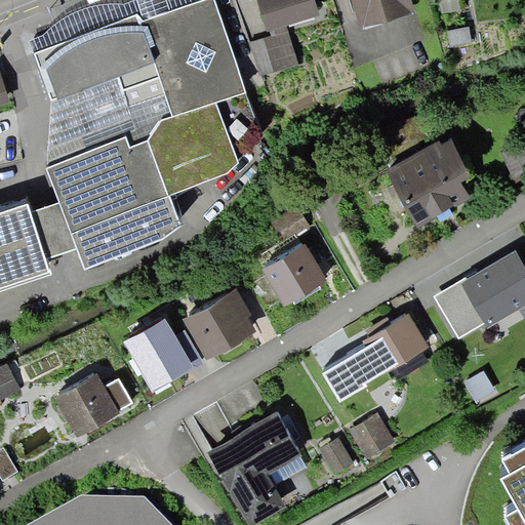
[(203,0),(134,0),(125,4),(118,3),(112,3),(105,4),(96,5),(86,8),(81,9),(75,12),(65,17),(61,21),(54,25),(50,28),(46,32),(43,35),(29,41),(33,50),(137,11),(143,21),(203,0)]
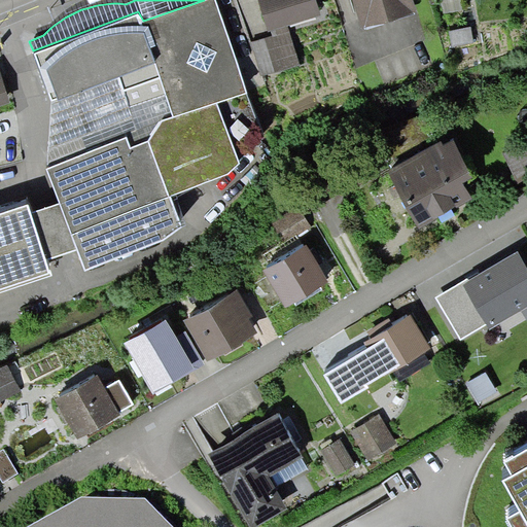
[(53,101),(46,169),(60,203),(77,249),(85,270),(163,241),(182,227),(170,196),(229,174),(241,164),(239,161),(264,138),(215,0),(204,0),(143,21),(138,11),(33,50),(53,101)]
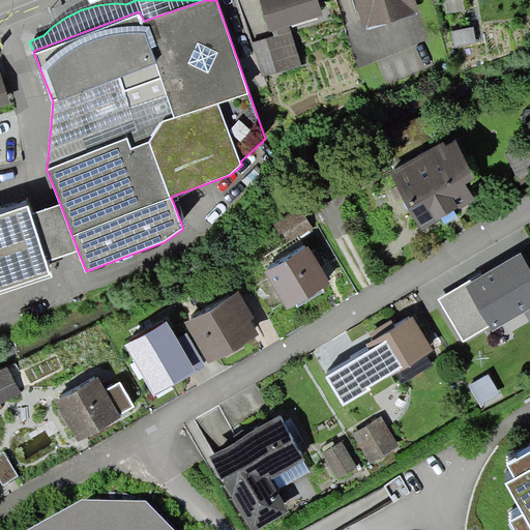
[(260,0),(270,32),(272,31),(274,35),(252,41),(263,77),(302,65),(291,27),(324,17),(319,0),(260,0)]
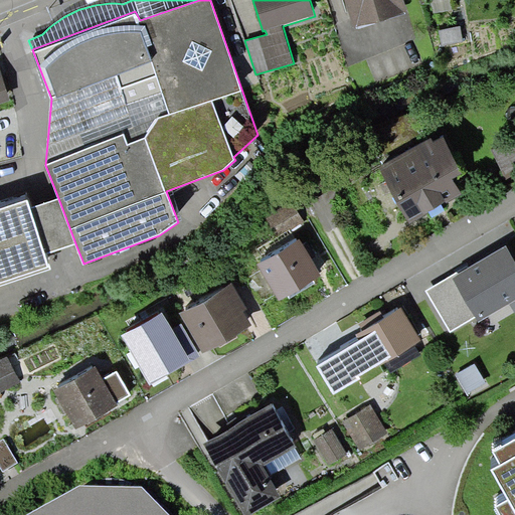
[(403,0),(345,0),(353,27),(407,12),(403,0)]
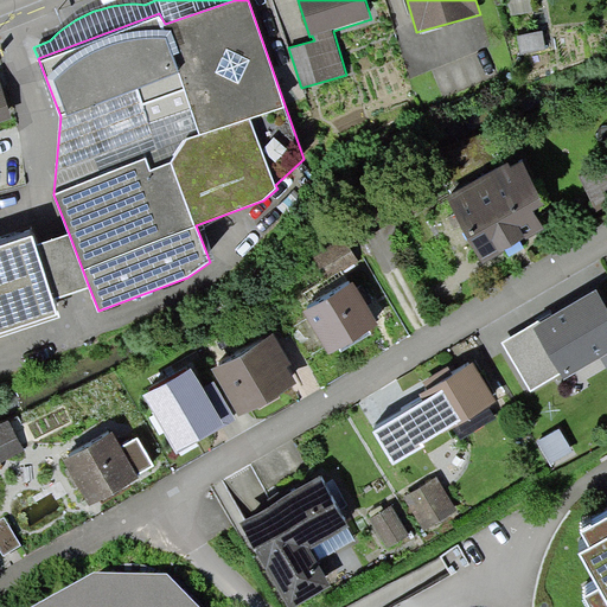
[(545,48),(542,31),(518,36),(522,52),(545,48)]
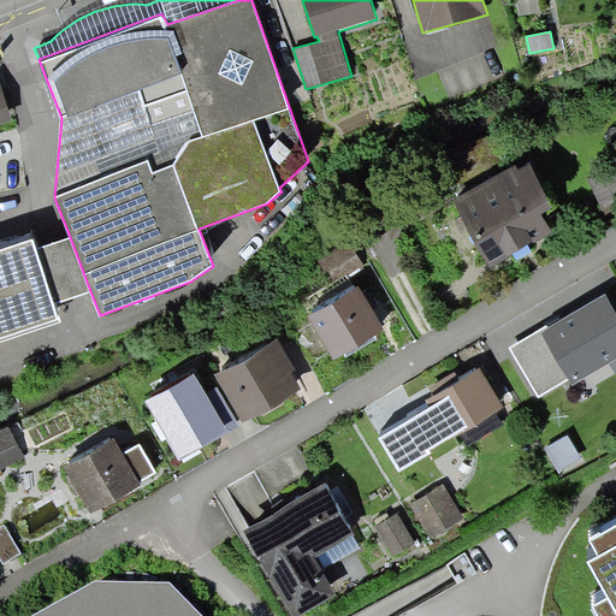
[(0,123),(12,120),(0,82),(0,123)]
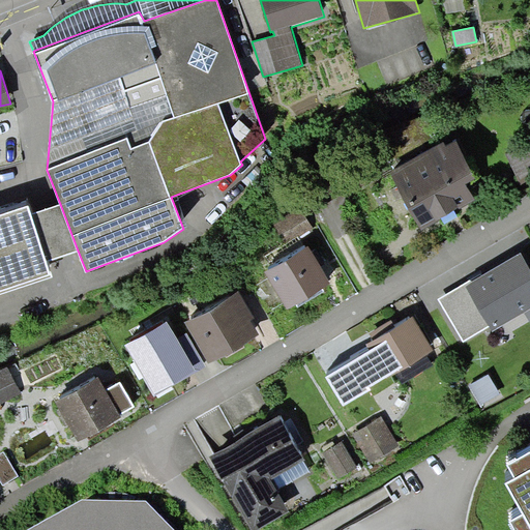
[(444,142),(389,173),(421,230),(475,200),(466,184),(476,178),(455,142),(446,146),(444,142)]
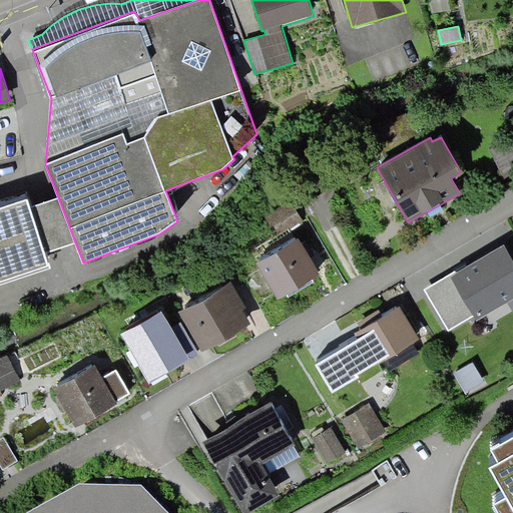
[(512,138),(490,152),(505,178),(512,172),(512,138)]
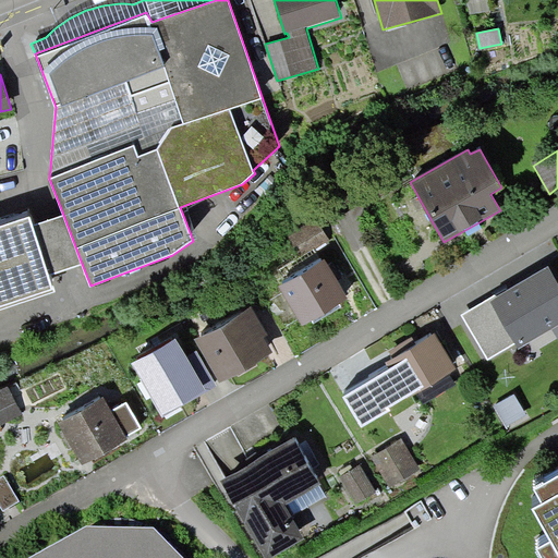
[(82,264),(63,215),(33,225),(49,275),(82,264)]
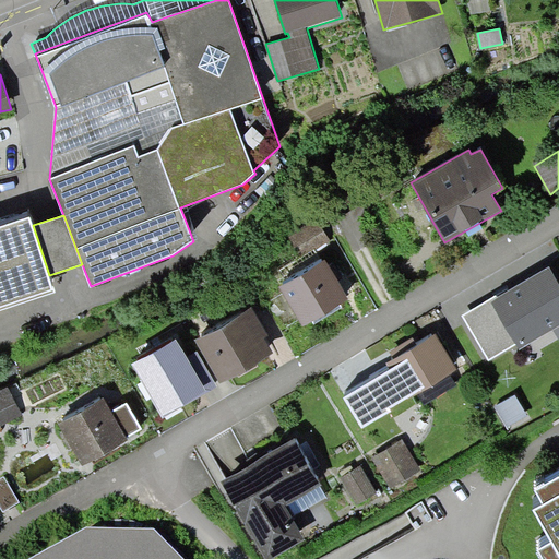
[(318,215),(288,232),(302,257),(332,240),(318,215)]
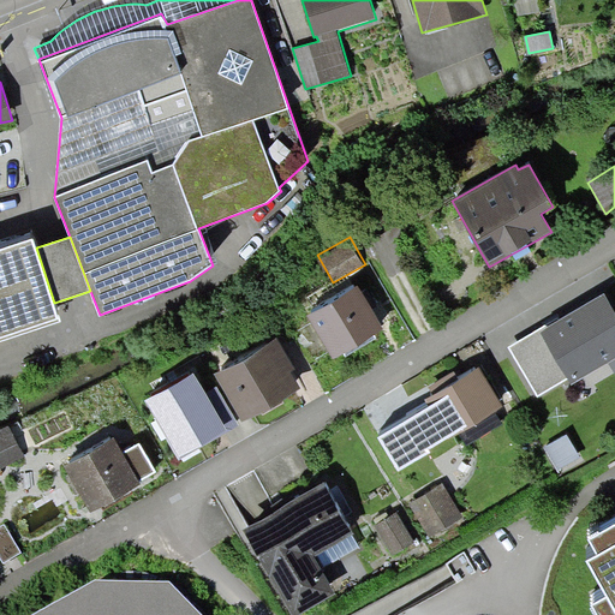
[(33,239),(0,249),(0,341),(60,322),(54,303),(36,248),(33,239)]
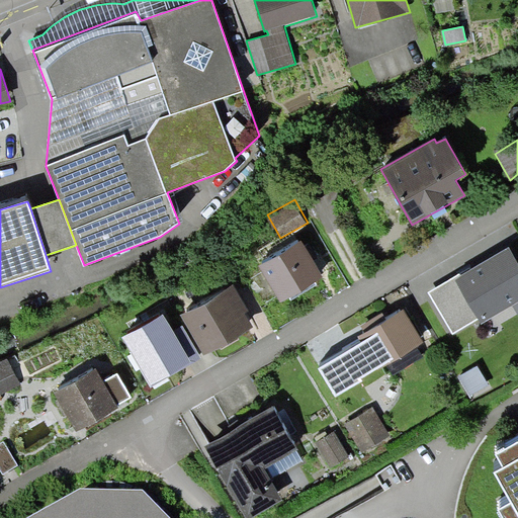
[(301,242),(260,266),(281,301),(289,296),(315,282),(324,277),(314,261),(317,259),(309,245),(305,248),(301,242)]
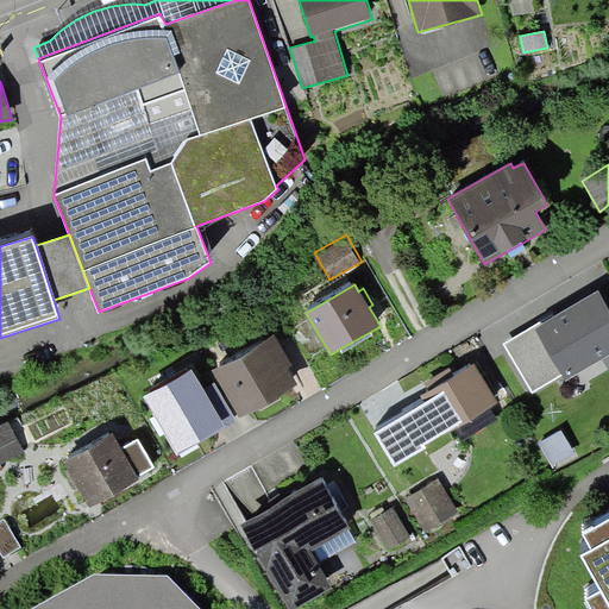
[(566,381),(602,359),(608,355),(608,308),(598,290),(542,324),(540,320),(502,344),(532,393),(563,375),(566,381)]
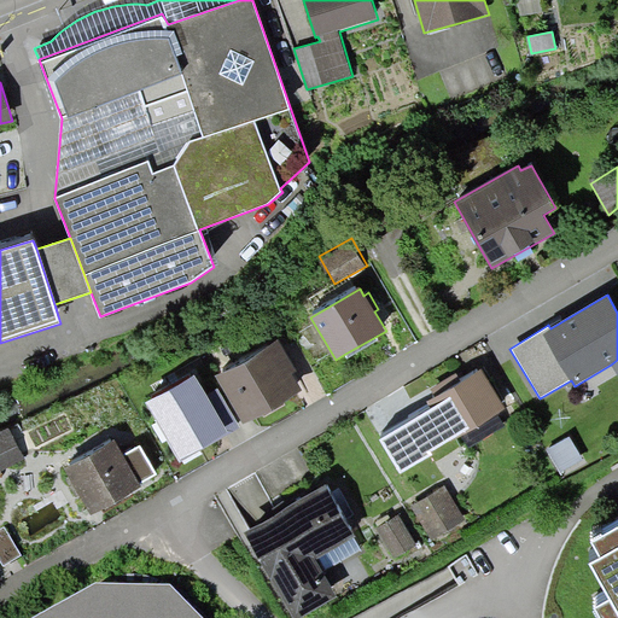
[(378,340),(375,337),(345,354),(348,357),(378,340)]
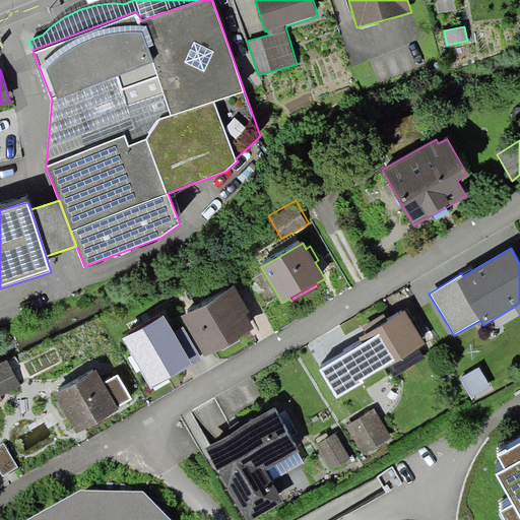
[(235,285),(181,316),(204,356),(221,347),(239,337),(254,328),(246,314),(250,312),(235,285)]
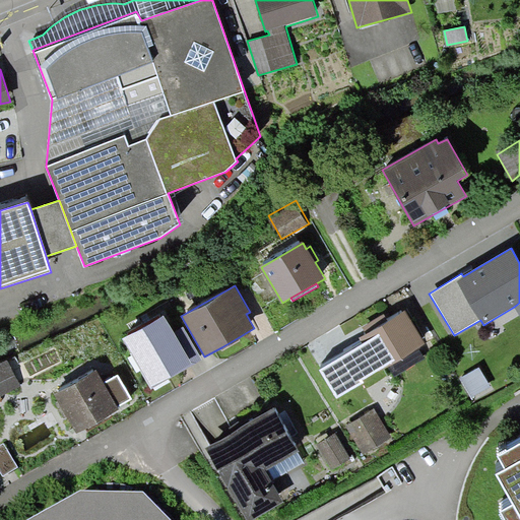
[(382,371),(426,343),(405,311),(388,321),(367,334),(360,338),(364,343),(320,370),(336,398),(364,383),(363,381),(380,369),(382,371)]
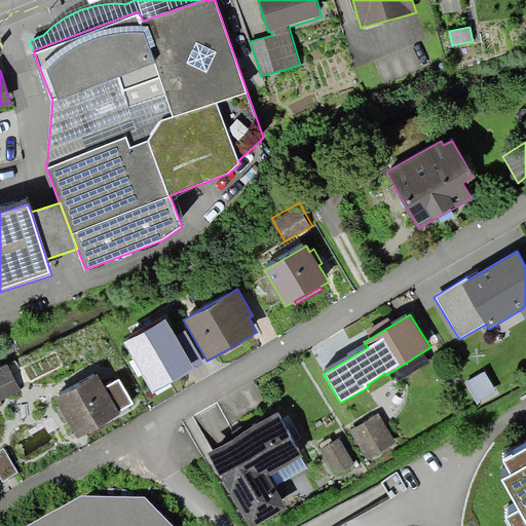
[(371,338),(392,325),(388,316),(367,332),(371,338)]
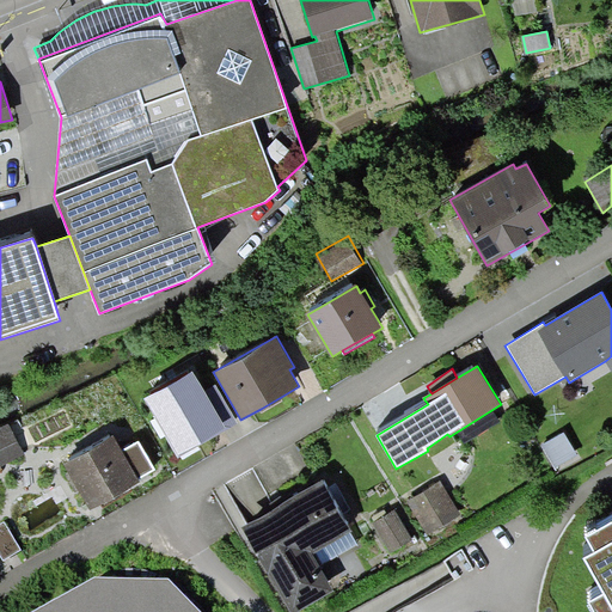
[(204,391),(193,372),(144,398),(155,418),(165,436),(178,458),(182,457),(199,446),(238,423),(215,385),(204,391)]
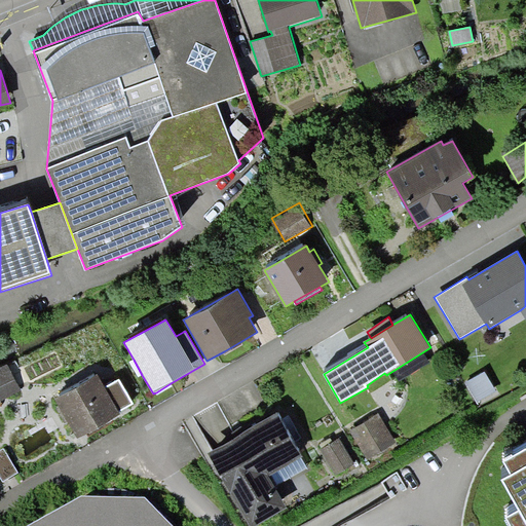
[(243,344),(241,341),(224,351),(225,354),(243,344)]
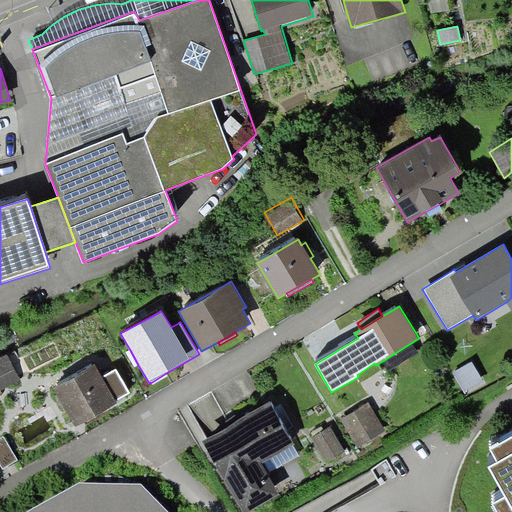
[(135,367),(138,365),(130,350),(126,352),(135,367)]
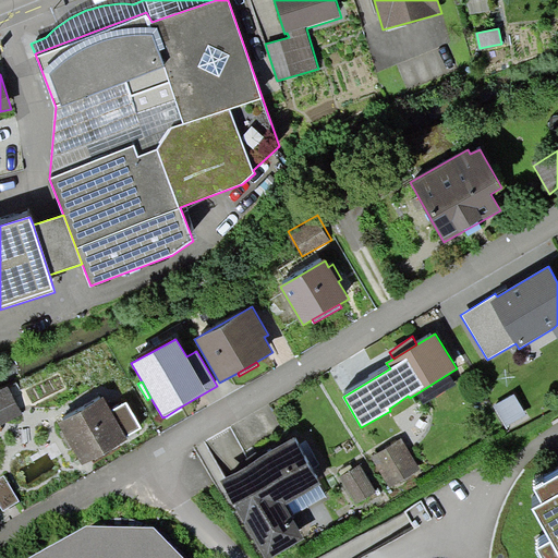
[(8,386),(0,389),(0,425),(22,414),(8,386)]
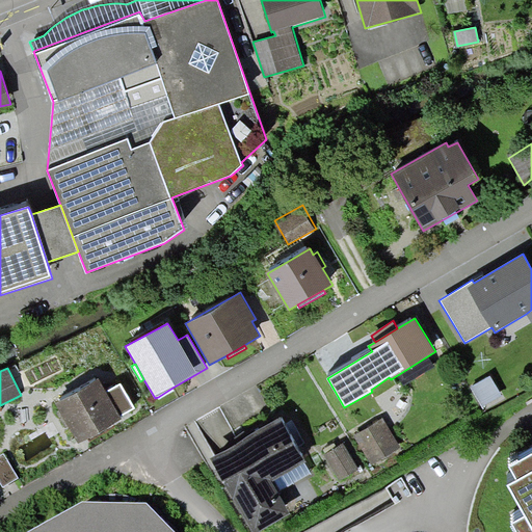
[(502,396),(490,375),(471,387),(482,407),(502,396)]
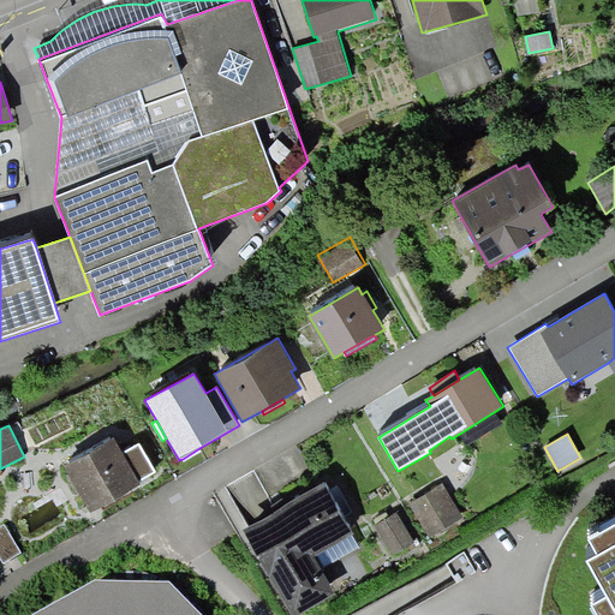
[(91,512),(141,484),(139,481),(155,471),(139,445),(124,453),(114,437),(64,466),(91,512)]
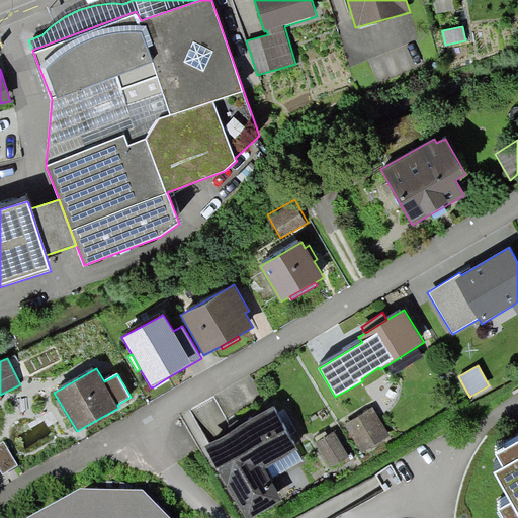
[(169,380),(168,377),(154,386),(155,389),(169,380)]
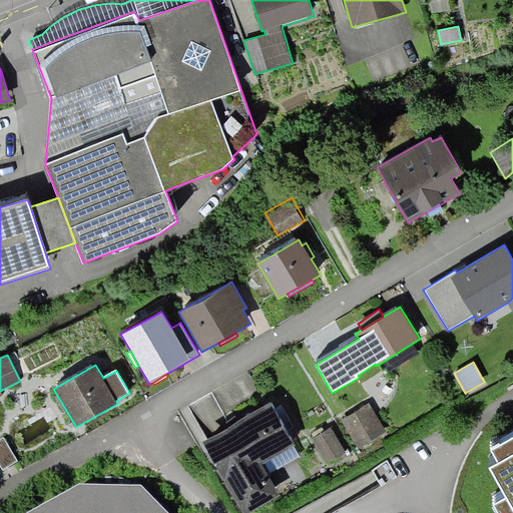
[(272,402),(202,442),(242,512),(247,512),(280,495),(268,475),(262,464),(294,446),(296,445),(272,402)]
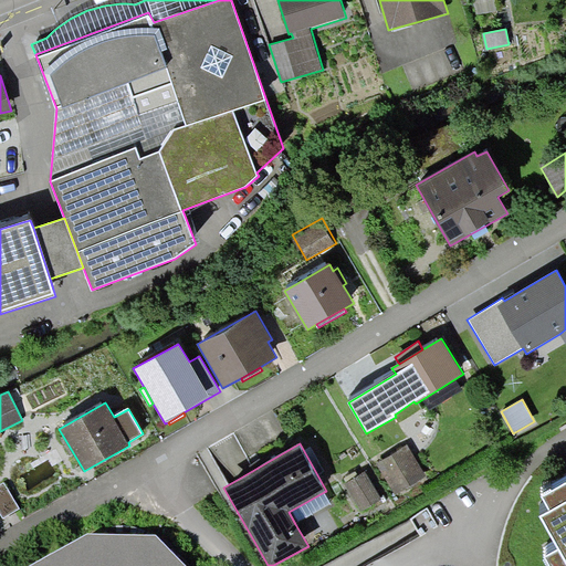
[(408,444),(376,463),(395,495),(427,477),(408,444)]
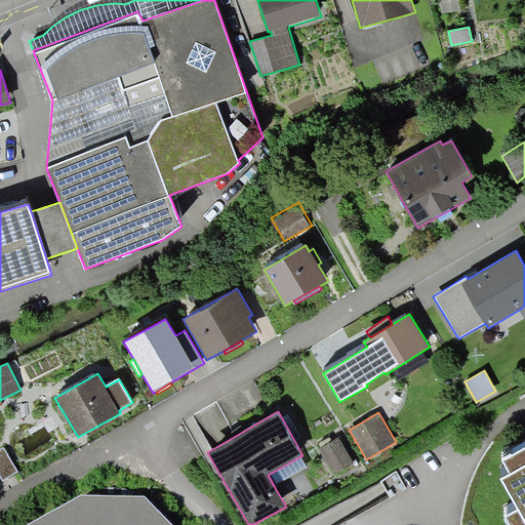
[(337,438),(320,448),(335,474),(354,462),(337,438)]
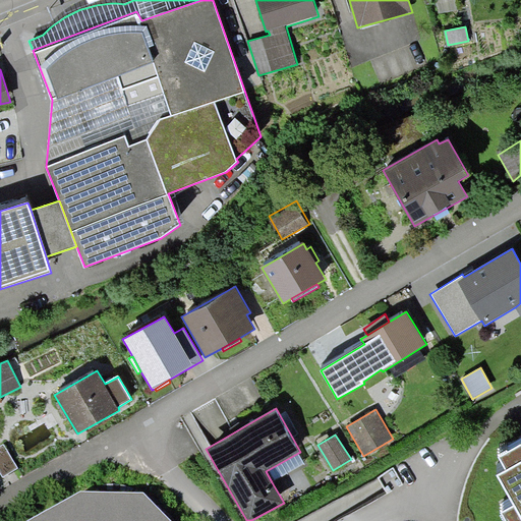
[(520,520),(520,443),(499,456),(506,469),(498,474),(515,505),(501,512),(506,520),(520,520)]
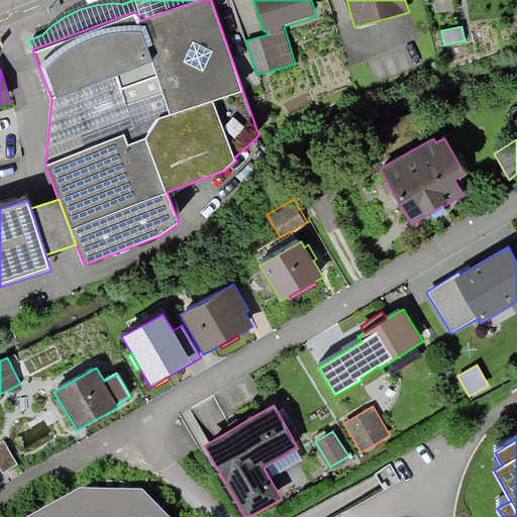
[(4,440),(0,442),(0,468),(3,474),(18,464),(4,440)]
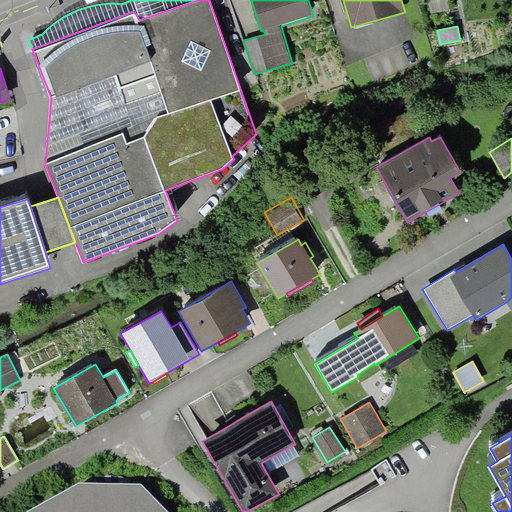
[(299,456),(293,445),(261,463),(267,474),(299,456)]
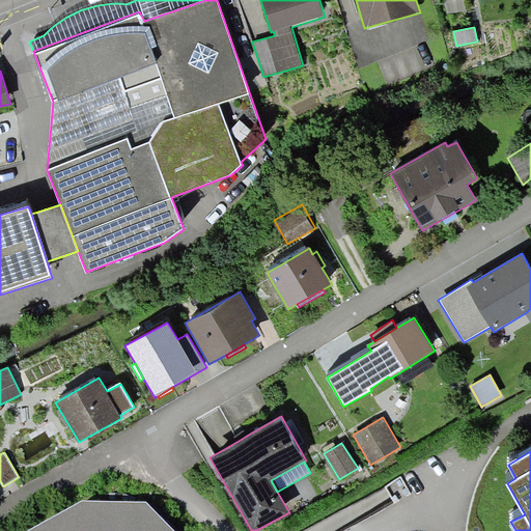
[(174,530),(146,502),(83,500),(26,530),(174,530)]
